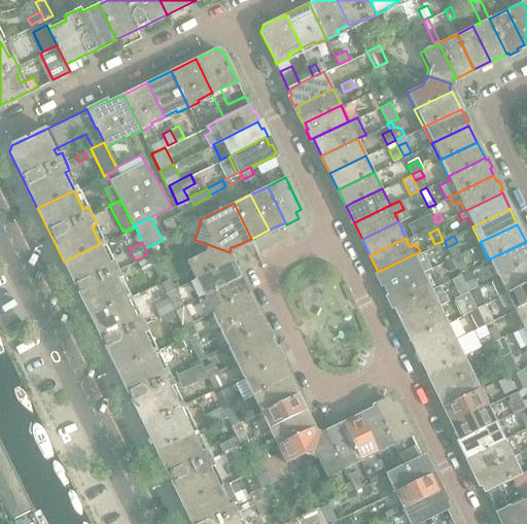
[(496,276),(526,260),(526,244),(526,242),(488,259),(496,276)]
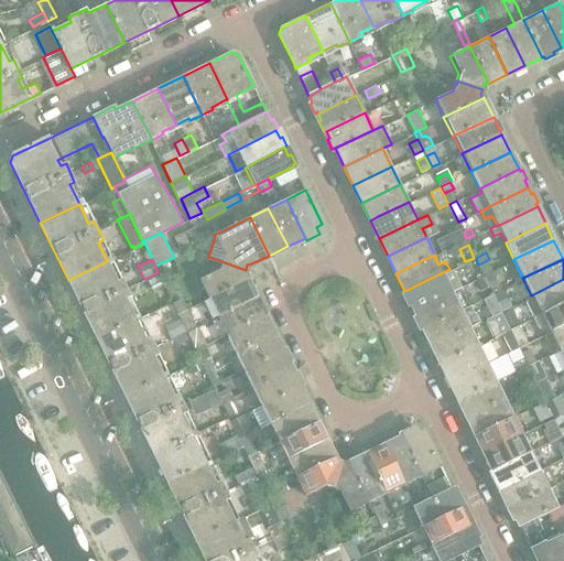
[(131,298),(122,279),(117,281),(107,261),(68,280),(97,338),(134,320),(126,300),(131,298)]
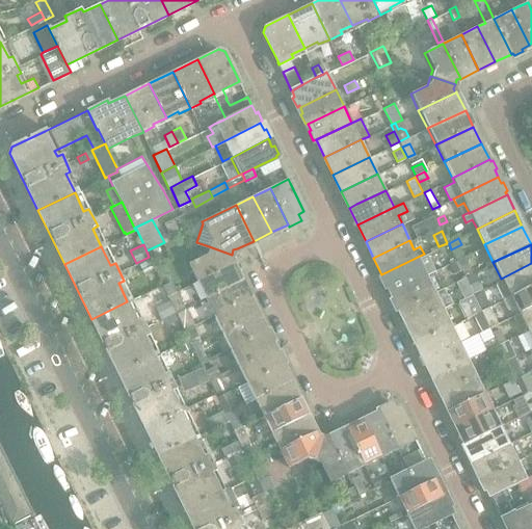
[(195,281),(233,263),(233,262),(232,263),(230,259),(232,255),(209,246),(207,254),(186,263),(195,281)]
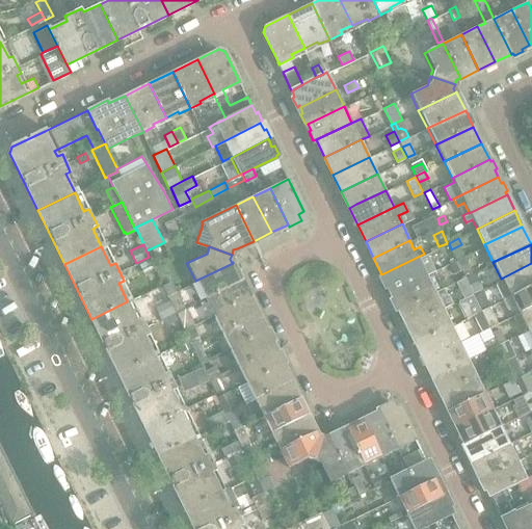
[(390,291),(434,270),(426,253),(424,254),(381,274),(382,275),(380,276),(384,286),(387,285),(390,291)]
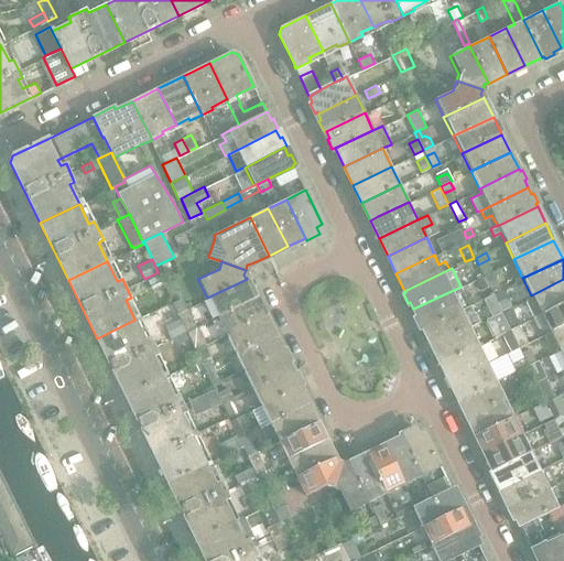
[(500,288),(491,271),(485,274),(489,284),(492,291),(500,288)]
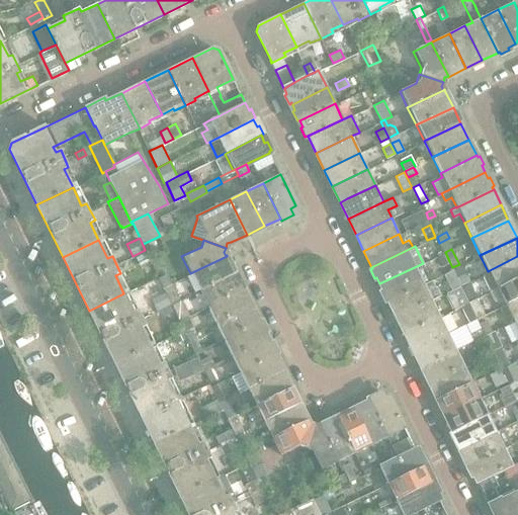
[(151,263),(146,251),(135,256),(141,268),(151,263)]
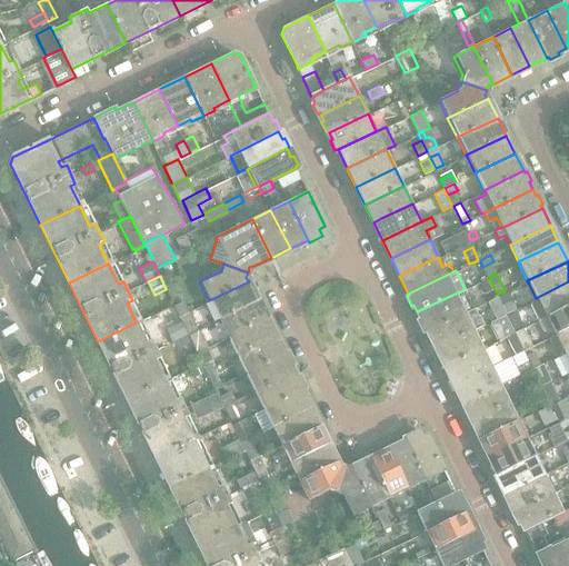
[(493,287),(489,277),(480,281),(486,291),(493,287)]
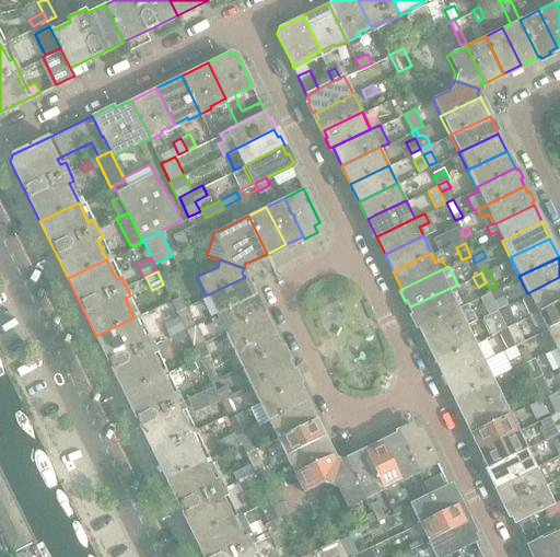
[(254,296),(245,277),(206,296),(214,313),(254,296)]
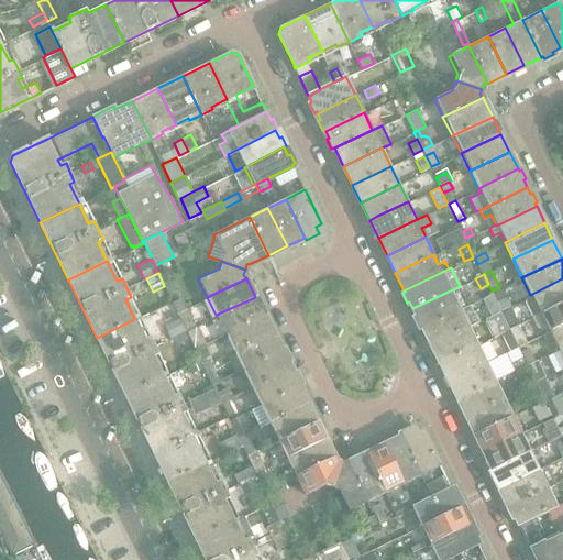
[(532,317),(562,302),(562,278),(530,295),(523,299),(532,317)]
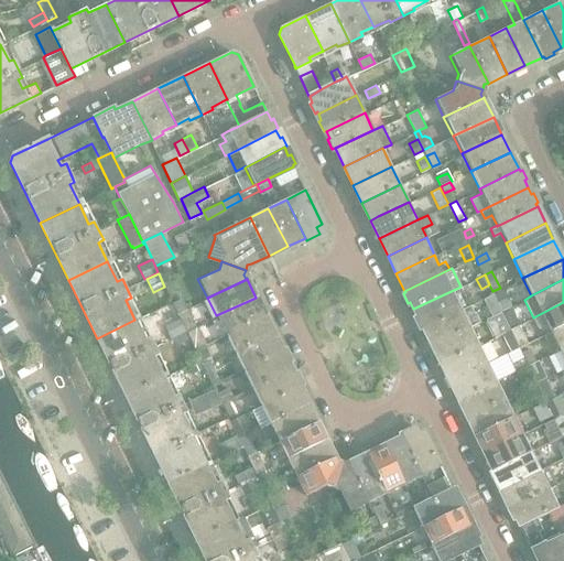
[(423,327),(462,309),(469,305),(461,287),(413,309),(418,316),(414,317),(420,327),(422,325),(423,327)]
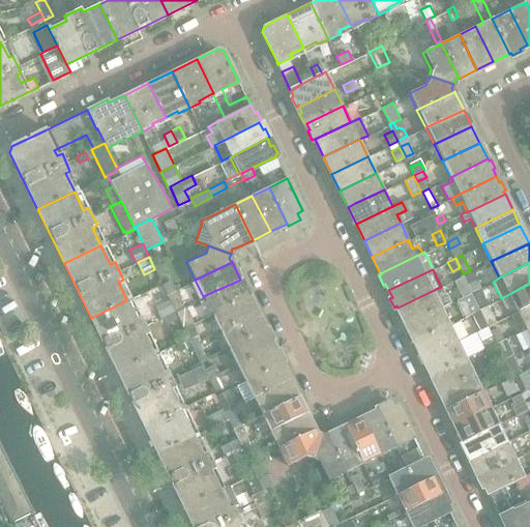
[(480,287),(473,271),(464,274),(471,291),(480,287)]
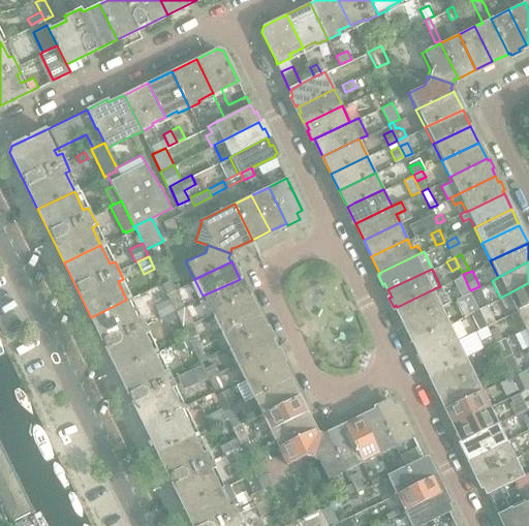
[(470,291),(462,275),(454,279),(461,295),(469,291),(470,291)]
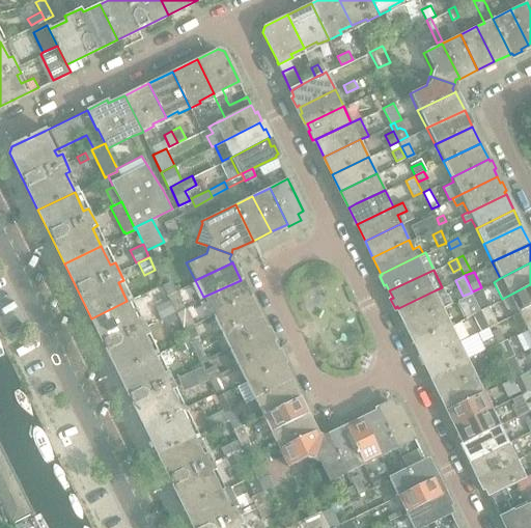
[(175,290),(170,280),(162,284),(167,295),(175,290)]
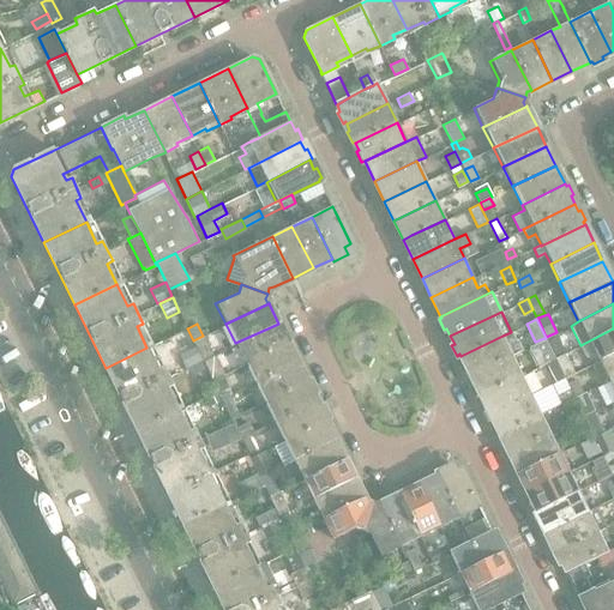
[(245,362),(288,342),(278,324),(235,343),(245,362)]
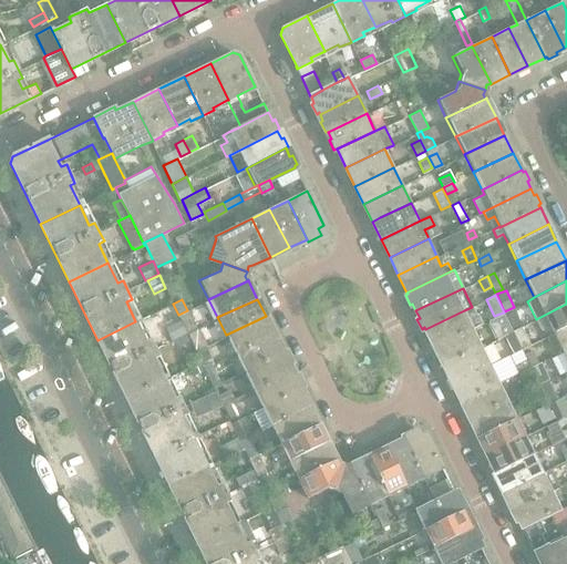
[(552,332),(566,325),(566,304),(536,319),(540,330),(548,326),(552,332)]
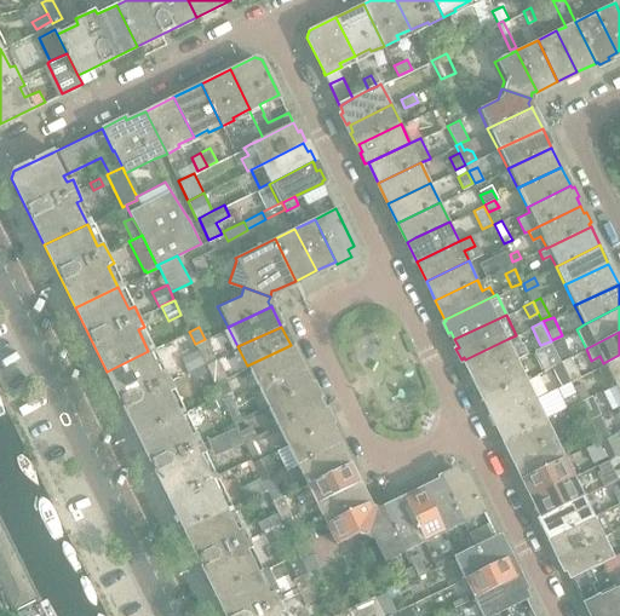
[(570,353),(562,338),(554,343),(561,358),(570,353)]
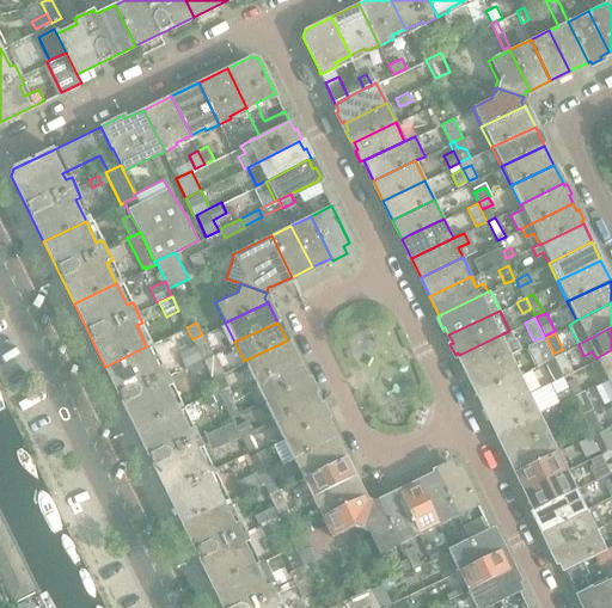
[(212,352),(202,335),(193,339),(202,357),(212,352)]
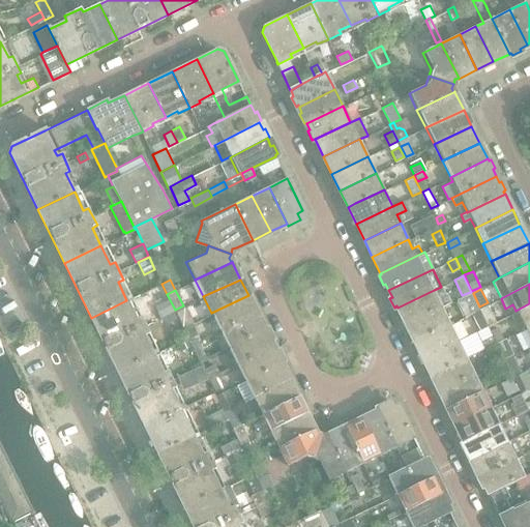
[(406,324),(441,308),(434,290),(398,308),(406,324)]
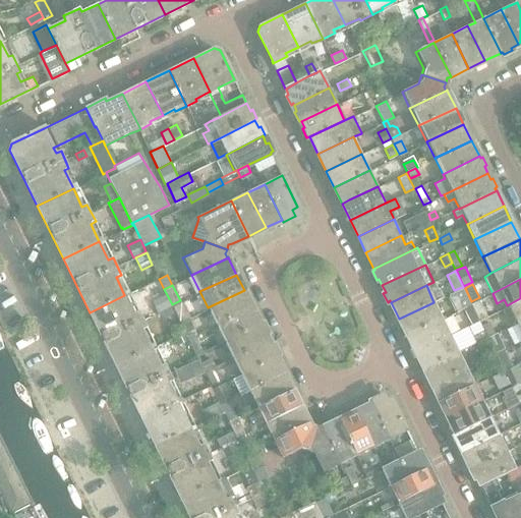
[(454,290),(449,293),(457,310),(462,307),(471,303),(463,287),(462,287),(454,290)]
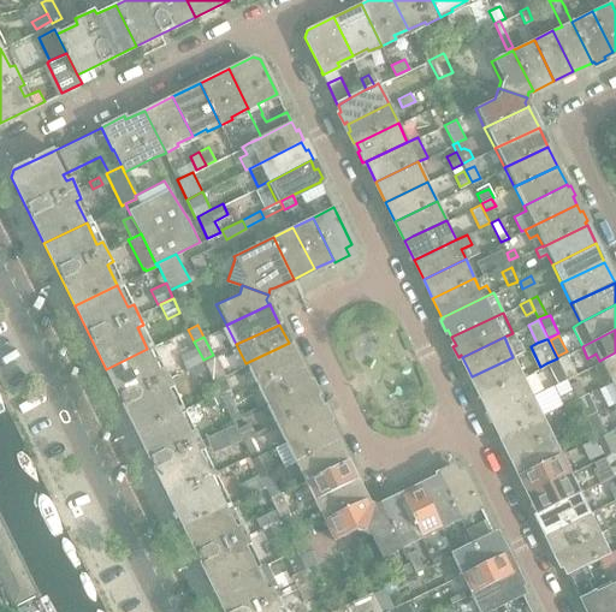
[(255,384),(298,363),(289,343),(246,363),(255,384)]
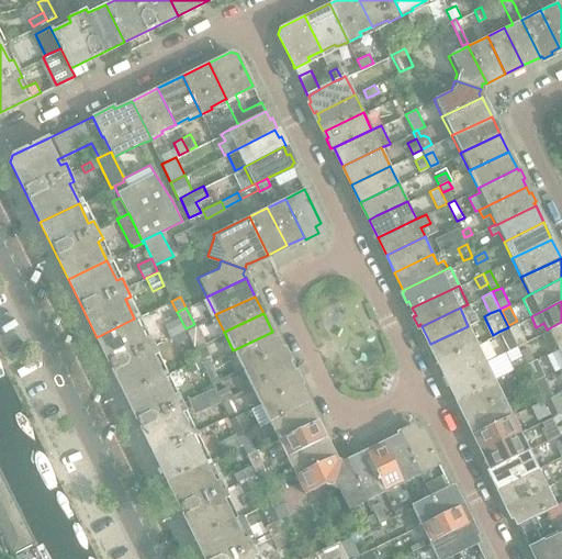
[(184,330),(178,316),(163,324),(168,334),(163,336),(165,339),(171,336),(184,330)]
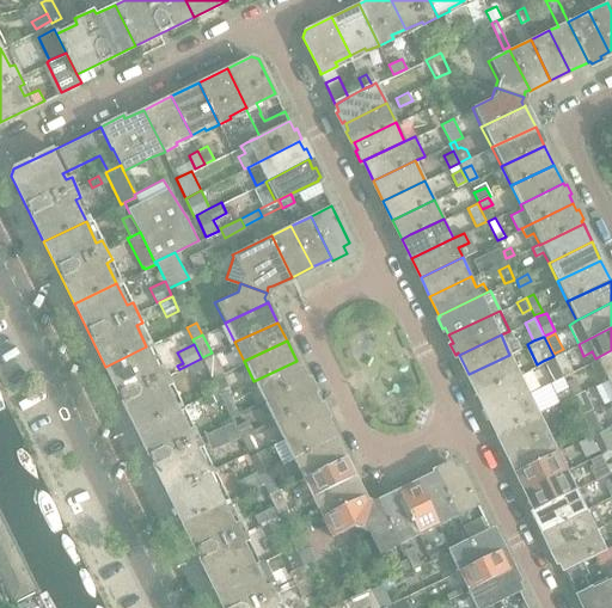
[(167,375),(163,366),(158,368),(146,347),(105,367),(135,429),(177,407),(166,387),(172,385),(167,375)]
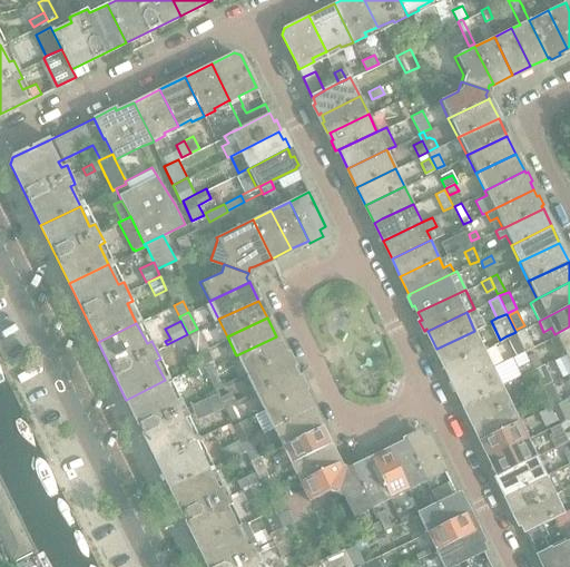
[(563,353),(569,350),(569,326),(554,334),(563,353)]
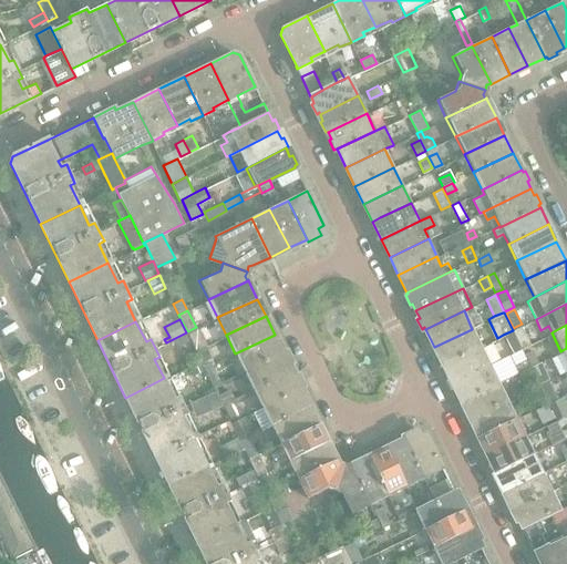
[(531,344),(522,326),(513,330),(521,348),(531,344)]
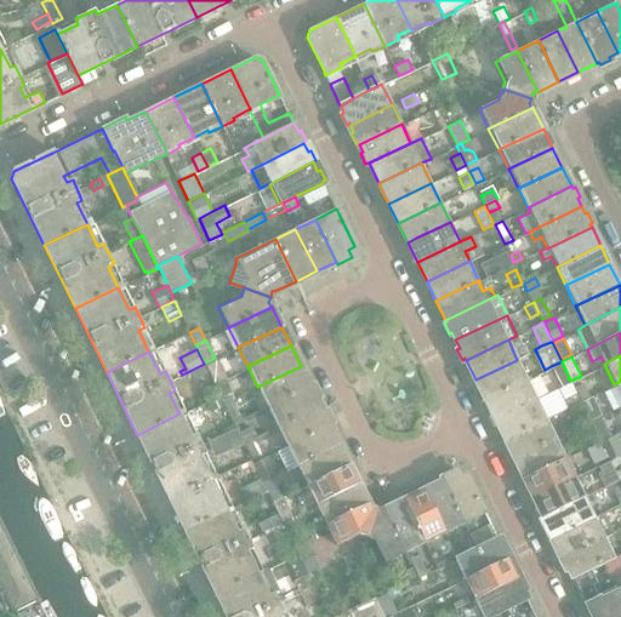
[(228,377),(218,358),(205,364),(215,383),(228,377)]
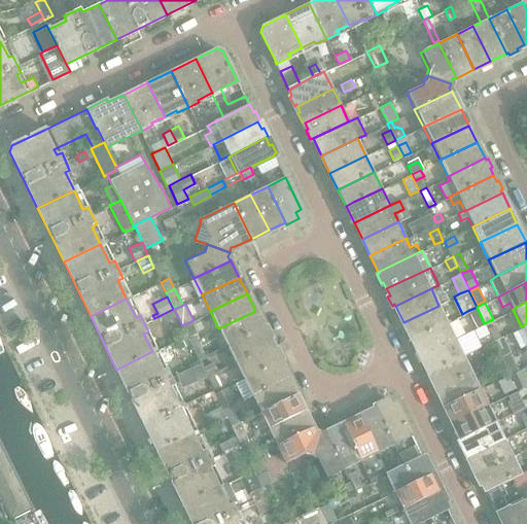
[(411,338),(447,320),(438,306),(403,322),(411,338)]
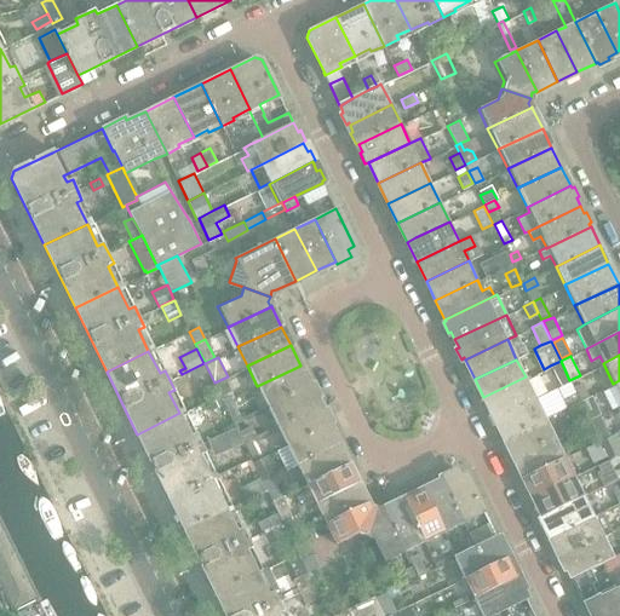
[(569,380),(561,361),(550,366),(560,385),(569,380)]
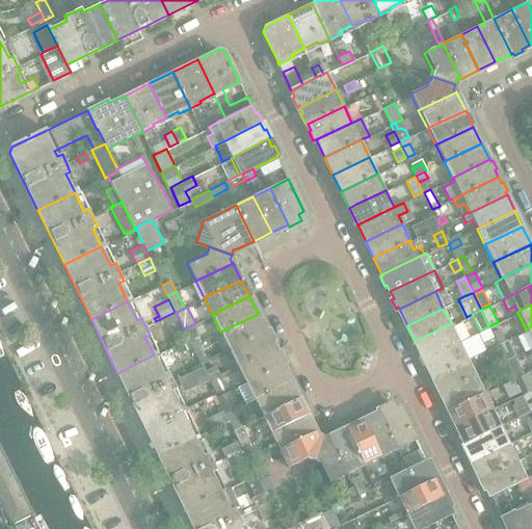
[(165,323),(178,318),(175,312),(162,318),(165,323)]
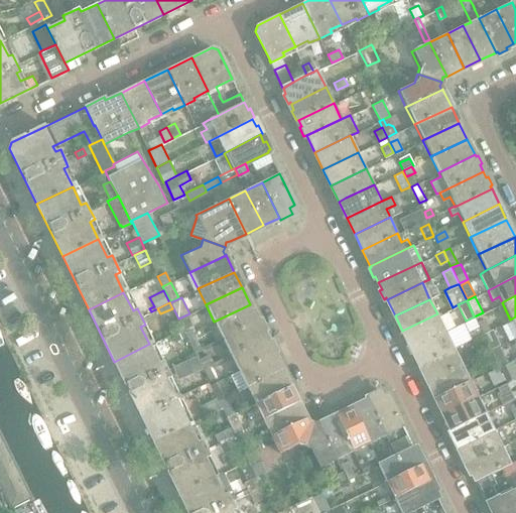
[(221,338),(257,319),(250,304),(214,322),(221,338)]
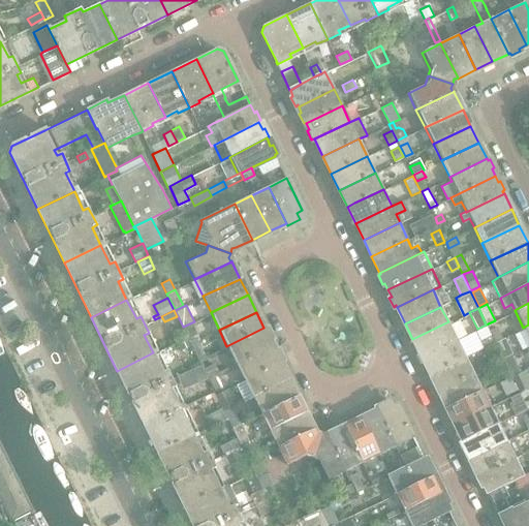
[(457,339),(448,321),(412,339),(421,357),(457,339)]
